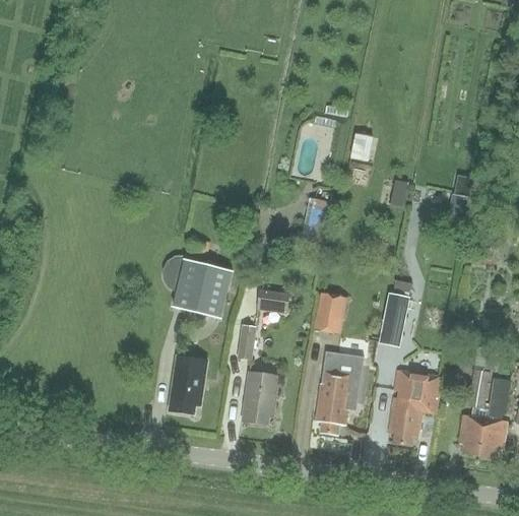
[(368,159),(373,135),(354,132),(349,155),(368,159)]
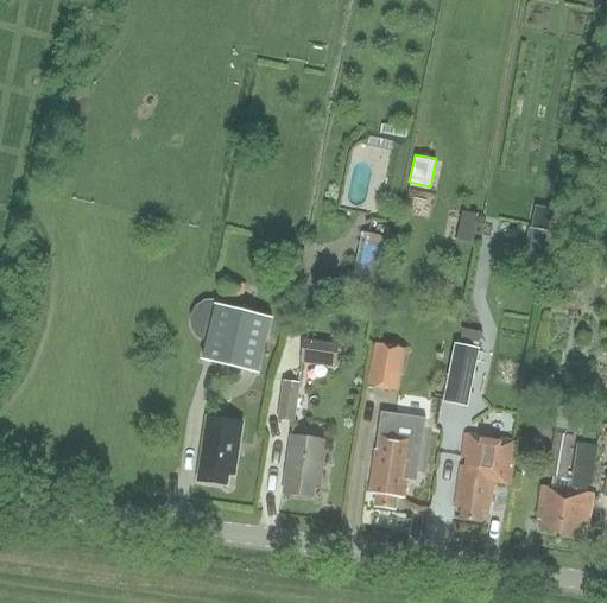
[(549,227),(554,205),(537,202),(533,223),(549,227)]
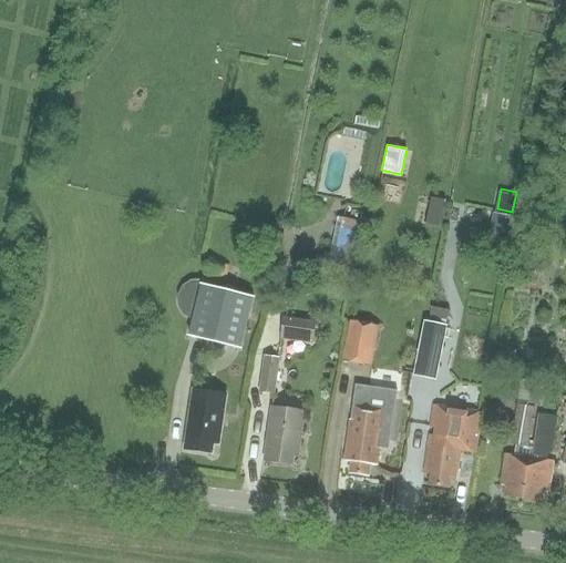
[(440,224),(444,196),(430,194),(425,222),(440,224)]
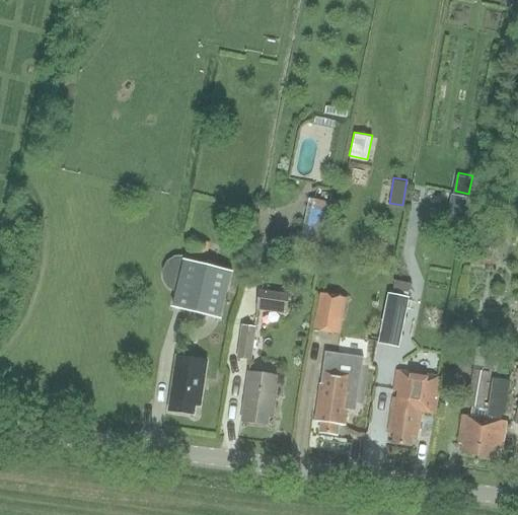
[(445,223),(467,227),(474,197),(452,192),(445,223)]
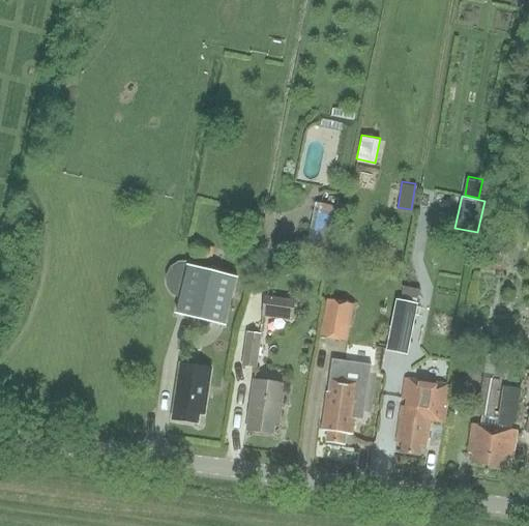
[(303,234),(299,254),(329,260),(341,205),(315,200),(307,234),(303,234)]
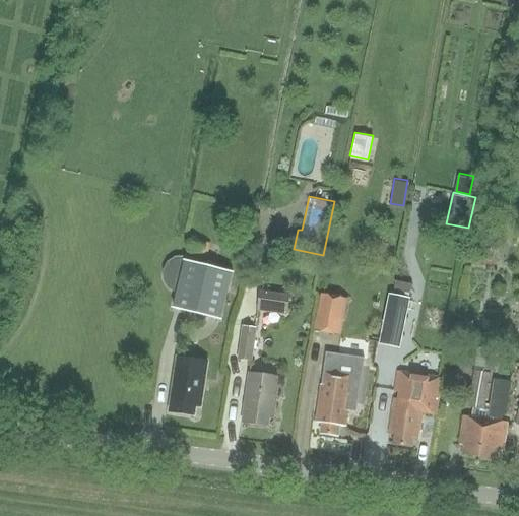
[(220,317),(233,270),(185,258),(174,305),(220,317)]
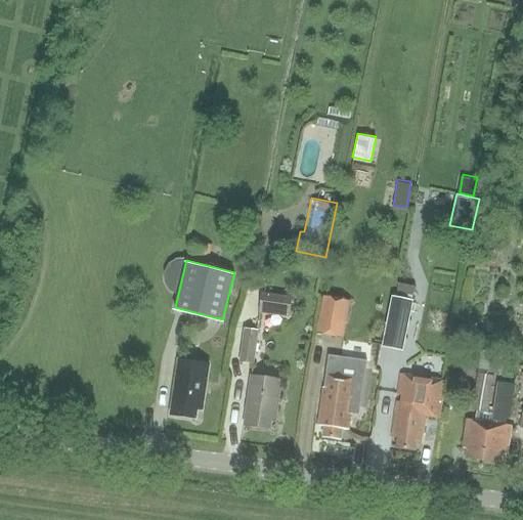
[(289,310),(291,294),(261,290),(259,306),(289,310)]
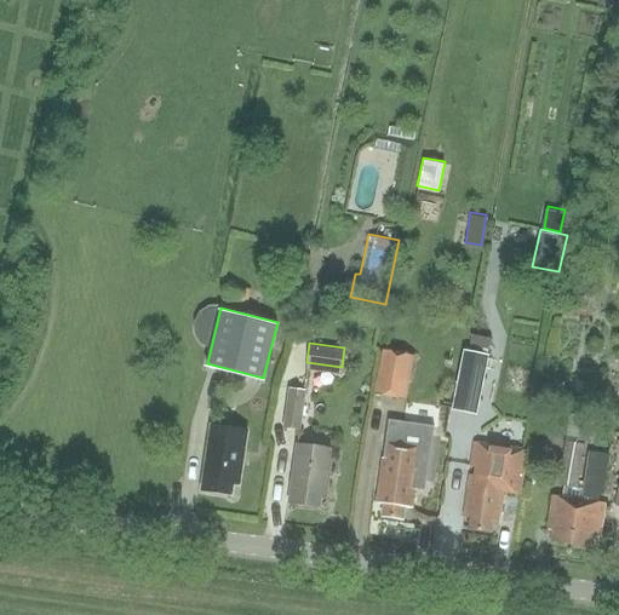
[(373,391),(405,397),(413,352),(382,346),(373,391)]
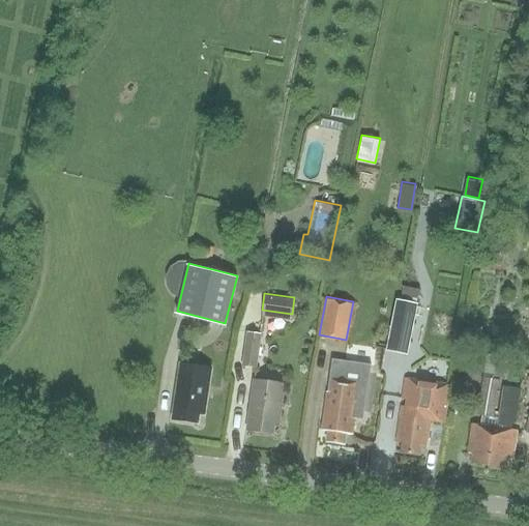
[(385,348),(407,352),(417,301),(395,297),(385,348)]
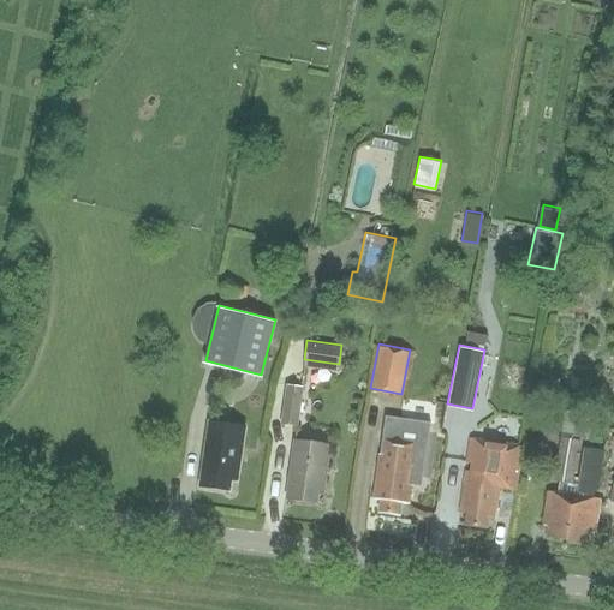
[(280,422),(297,424),(303,384),(286,382),(280,422)]
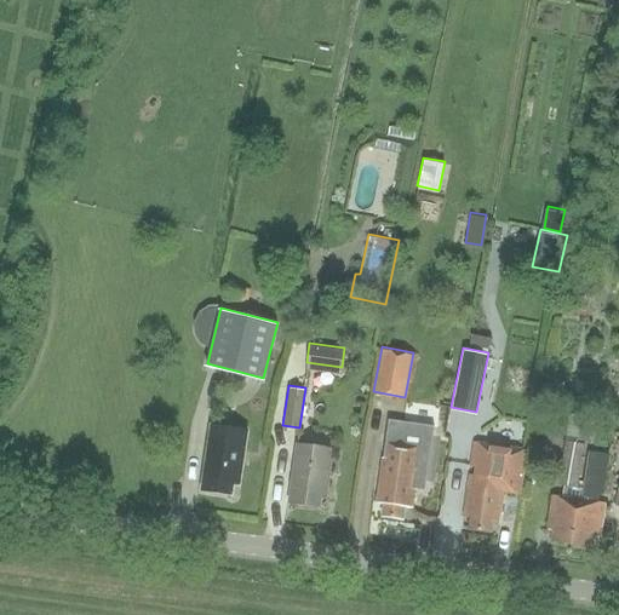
[(387,417),(374,499),(384,500),(383,513),(405,517),(406,504),(412,505),(416,478),(424,480),(431,423),(387,417)]
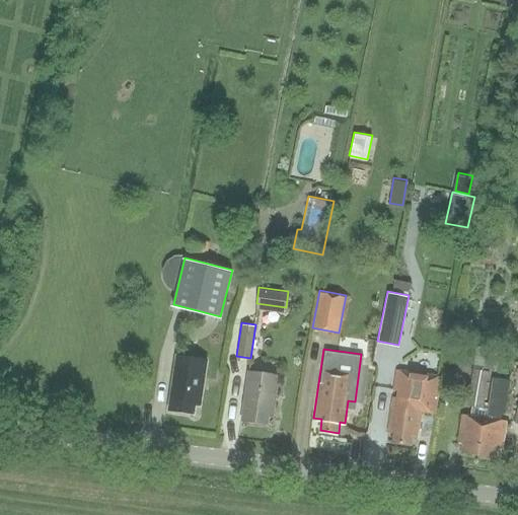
[(200,403),(207,359),(177,354),(169,409),(194,412),(196,402),(200,403)]
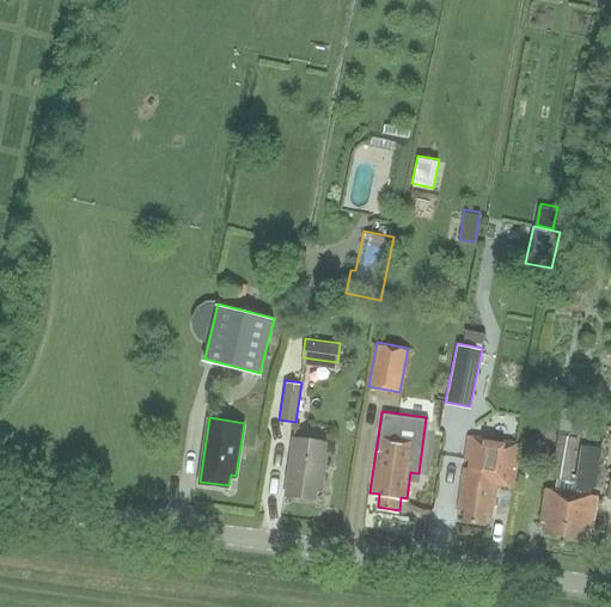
[(322,490),(328,441),(325,441),(327,427),(301,423),(299,437),(294,436),(286,494),(316,498),(317,489),(322,490)]
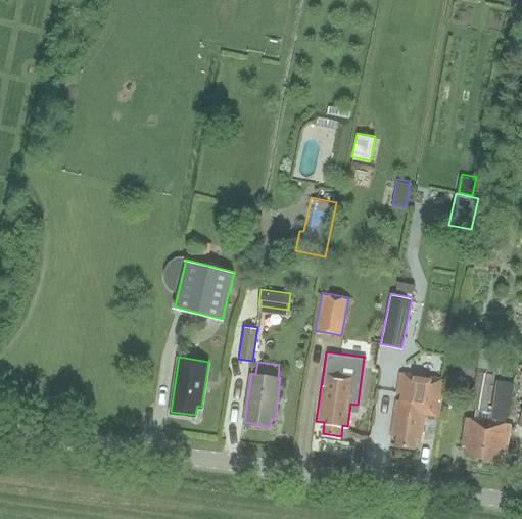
[(465,416),(461,444),(466,445),(464,454),(500,459),(502,450),(506,450),(510,422),(505,421),(506,413),(508,414),(513,381),(495,378),(491,410),(486,409),(492,372),(476,369),(470,406),(475,407),(474,417),(465,416)]
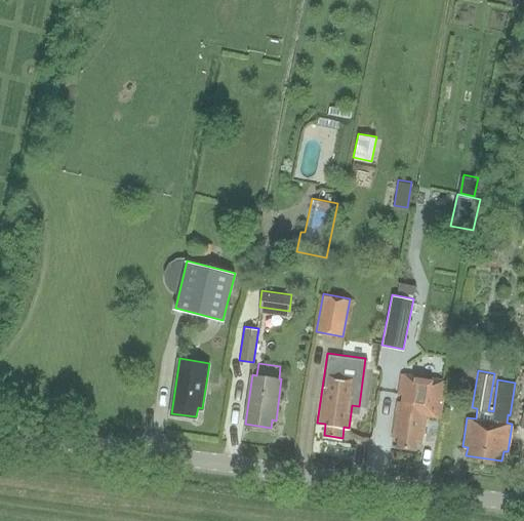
[(422,440),(427,413),(440,415),(446,381),(402,374),(399,392),(407,394),(406,400),(398,399),(393,435),(399,436),(398,445),(415,448),(417,439),(422,440)]
